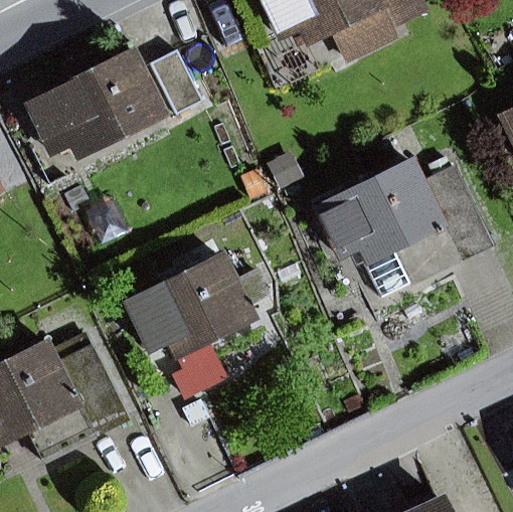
[(391,32),(386,23),(419,7),(416,0),(260,0),(277,35),(297,26),(304,41),(331,28),(344,55),(391,32)]
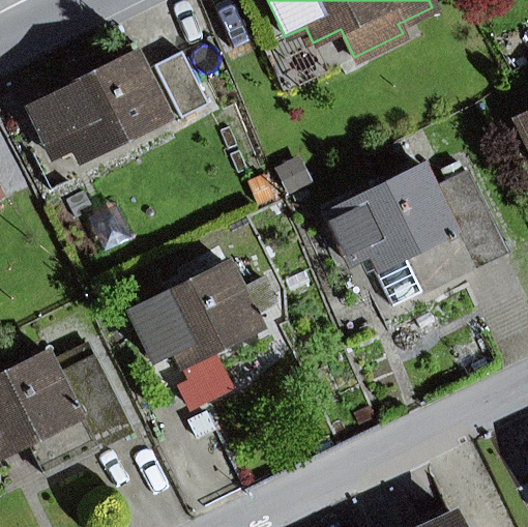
[(151,63),(178,116),(206,103),(179,50),(151,63)]
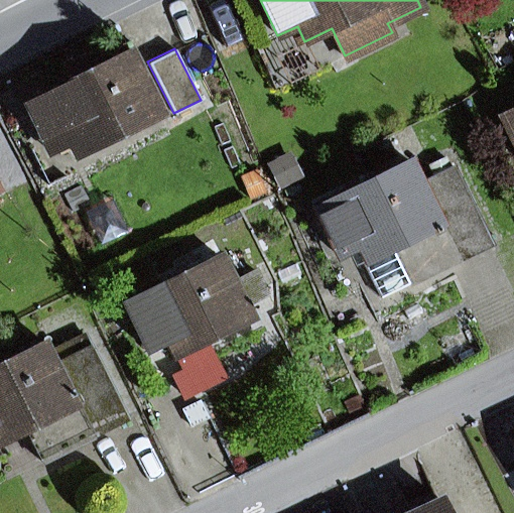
[(70,141),(76,154),(159,113),(128,49),(23,101),(48,151),(70,141)]
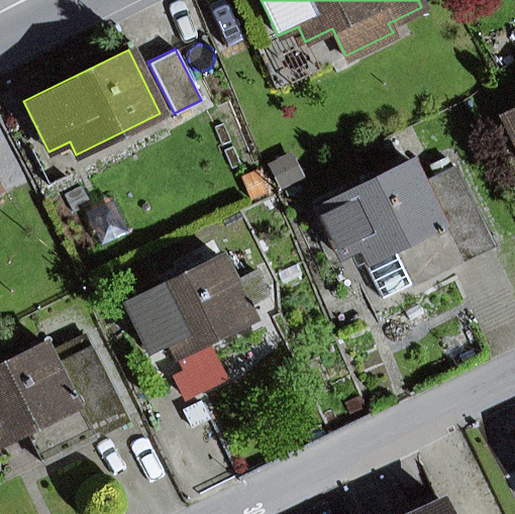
[(514,107),(500,115),(514,144),(514,107)]
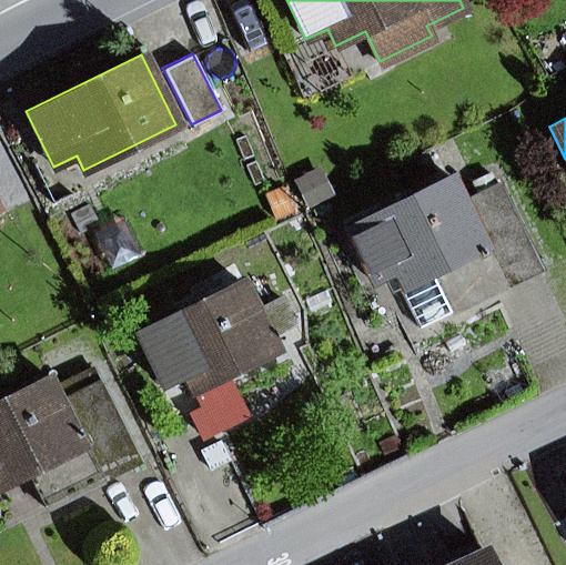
[(420,326),(503,286),(502,285),(462,202),(450,177),(345,228),(371,281),(392,271),(420,326)]
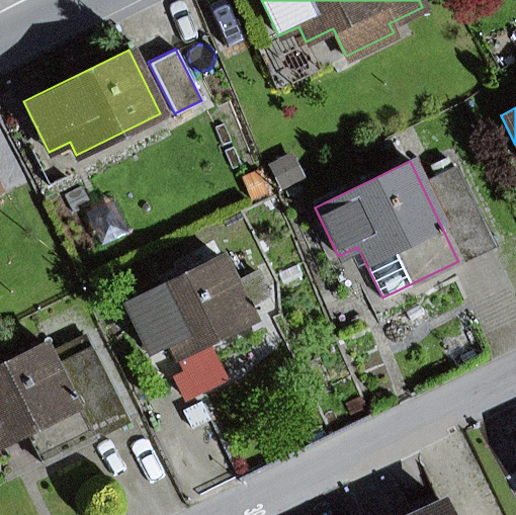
[(457,260),(489,245),(452,169),(421,184),(457,260)]
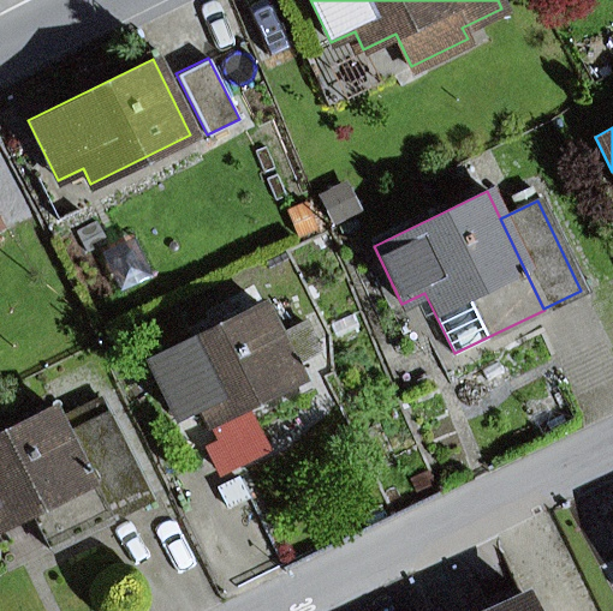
[(208,421),(297,378),(290,364),(317,349),(303,321),(274,334),(259,303),(147,359),(174,415),(198,403),(208,421)]
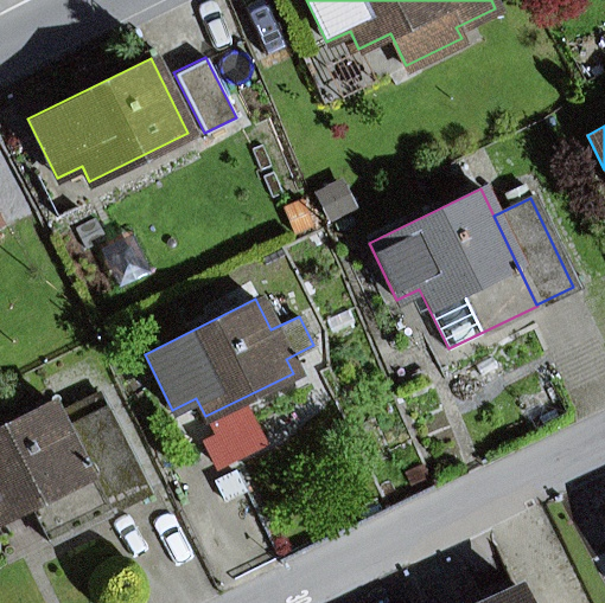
[(0,518),(30,505),(48,541),(148,493),(97,390),(55,411),(50,402),(0,425),(0,518)]
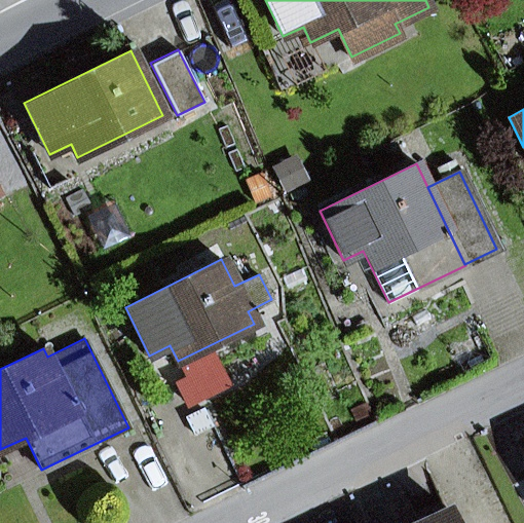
[(455,522),(450,510),(421,522),(455,522)]
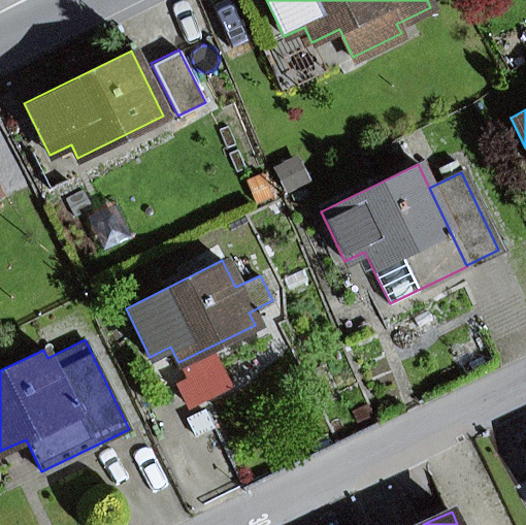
All buildings are outlined.
